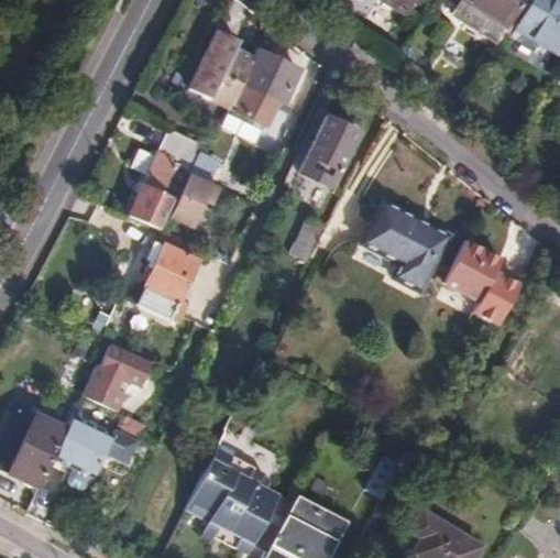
[(380,0),(406,15),(416,0),(380,0)]
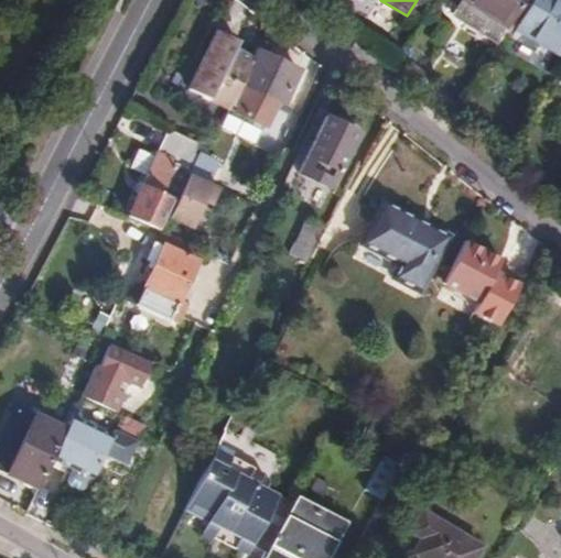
[(475,0),(511,23),(526,0),(475,0)]
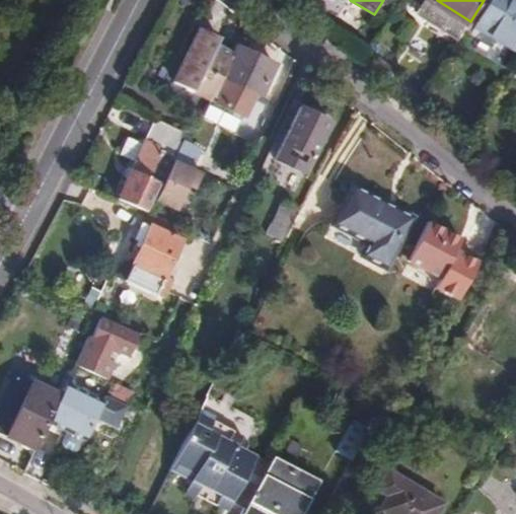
[(501,0),(486,27),(515,44),(515,0),(501,0)]
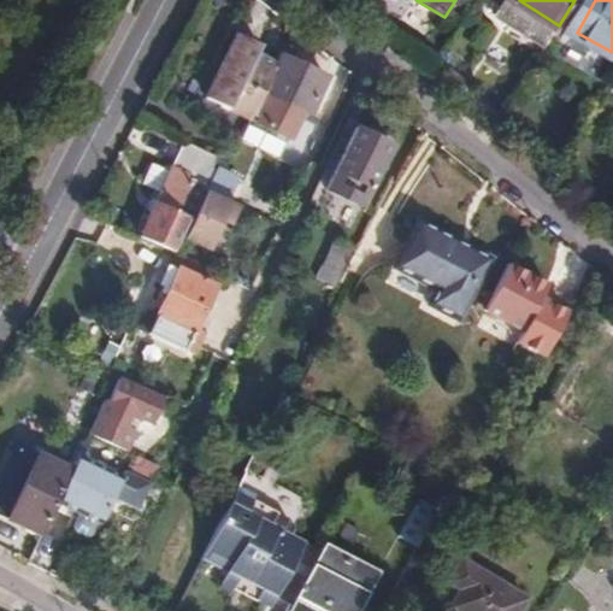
[(239,111),(265,56),(255,50),(259,41),(239,31),(208,95),(239,111)]
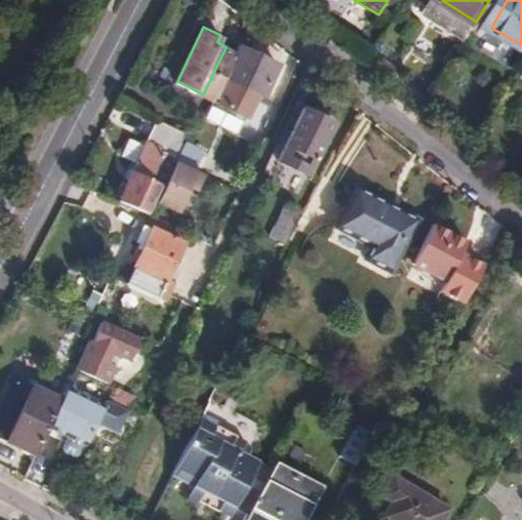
[(236,52),(226,47),(203,94),(214,100),(216,93),(224,97),(223,101),(249,115),(261,91),(264,92),(279,62),(240,43),(236,52)]
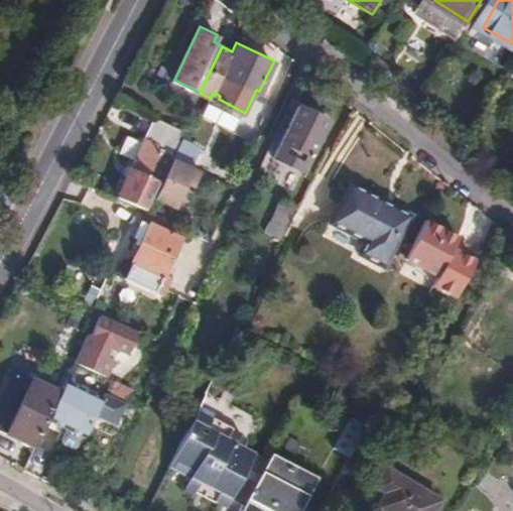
[(276,95),(291,60),(281,55),(266,90),(276,95)]
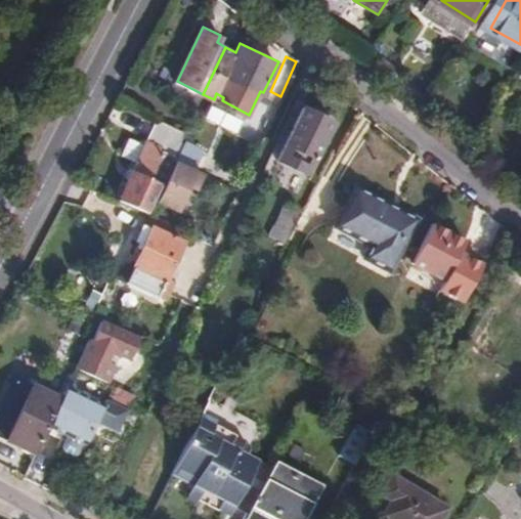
[(280,156),(309,169),(334,120),(305,105),(280,156)]
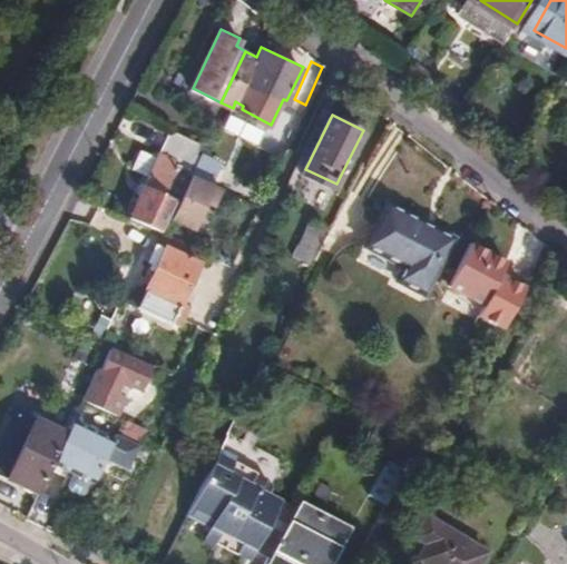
[(203,141),(172,127),(156,161),(140,155),(132,175),(146,182),(130,215),(160,229),(203,141)]
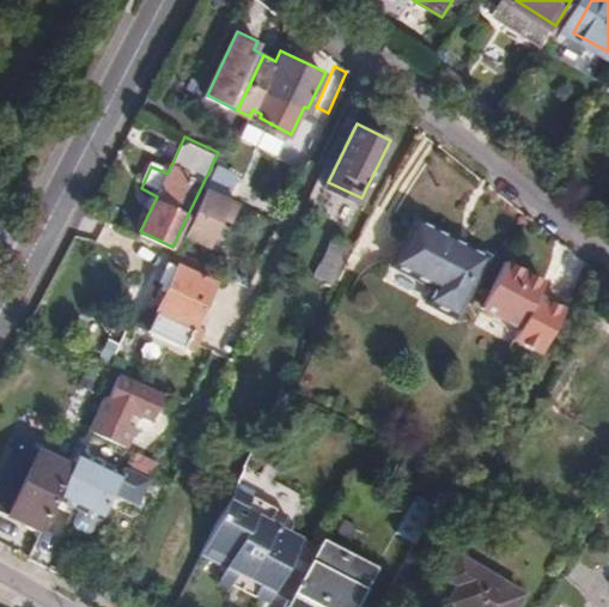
[(213,182),(239,187),(243,164),(217,161),(213,182)]
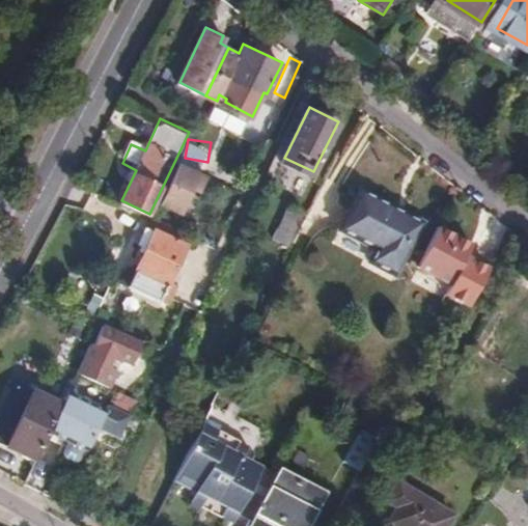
[(193,185),(198,188),(199,188),(206,172),(183,159),(162,201),(181,211),(188,196),(193,185)]
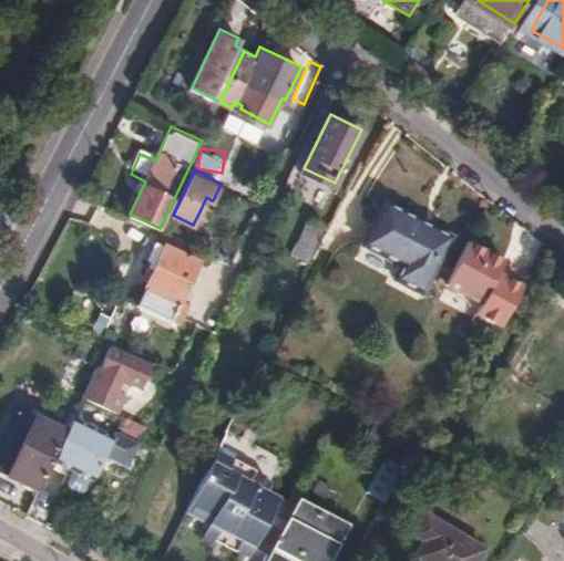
[(206,210),(212,200),(206,197),(201,209),(206,210)]
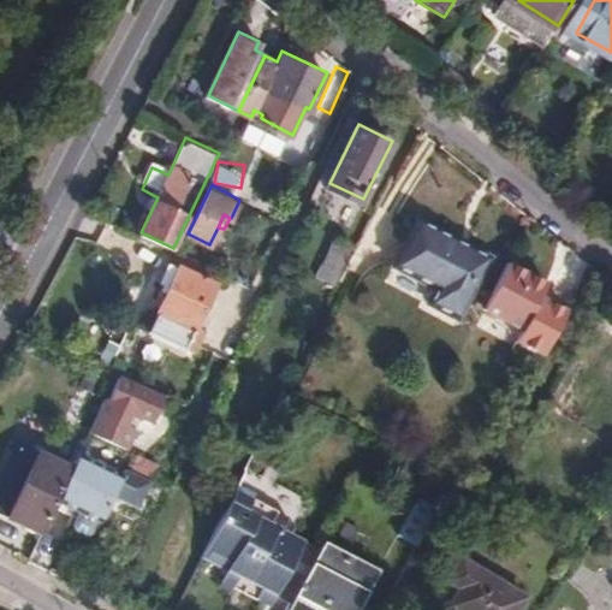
[(426,302),(457,318),(489,254),(469,243),(467,248),(445,238),(447,231),(416,215),(392,264),(434,285),(426,302)]
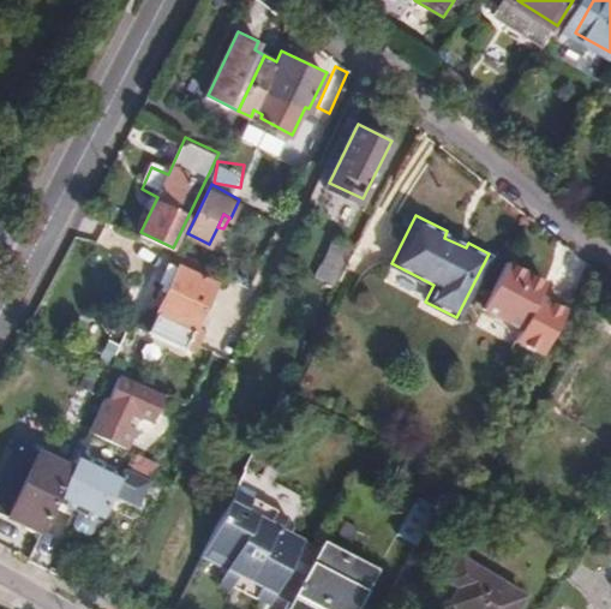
[(337,281),(357,243),(339,234),(321,272),(337,281)]
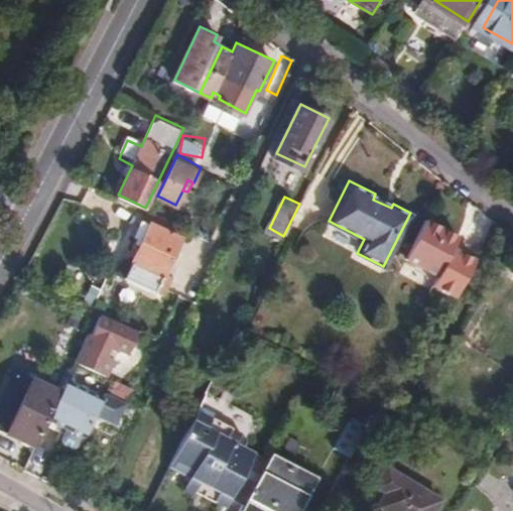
[(185,226),(162,216),(158,225),(181,236),(185,226)]
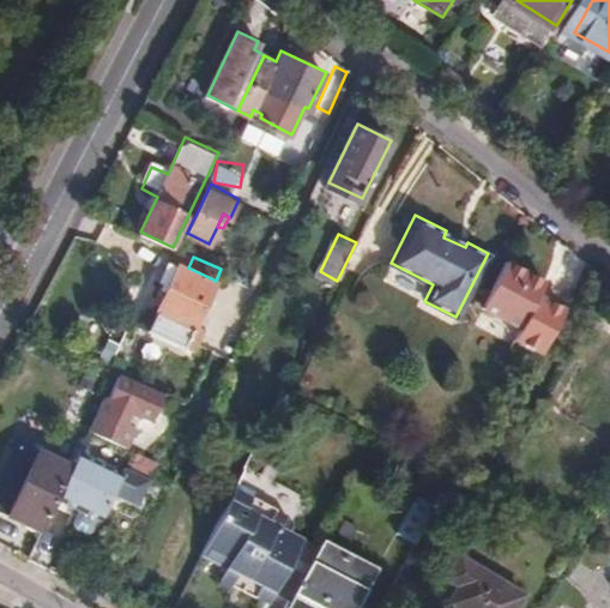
[(545,278),(508,259),(483,305),(521,325),(515,336),(543,350),(566,306),(538,292),(545,278)]
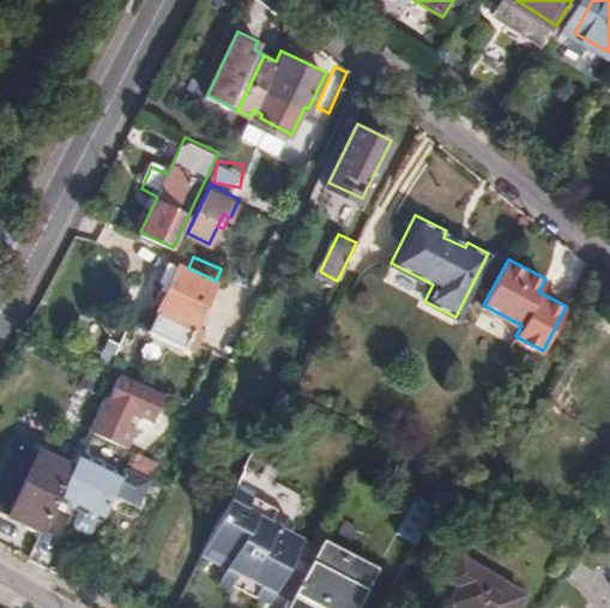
[(216,281),(188,268),(171,260),(163,278),(170,282),(149,329),(185,347),(216,281)]
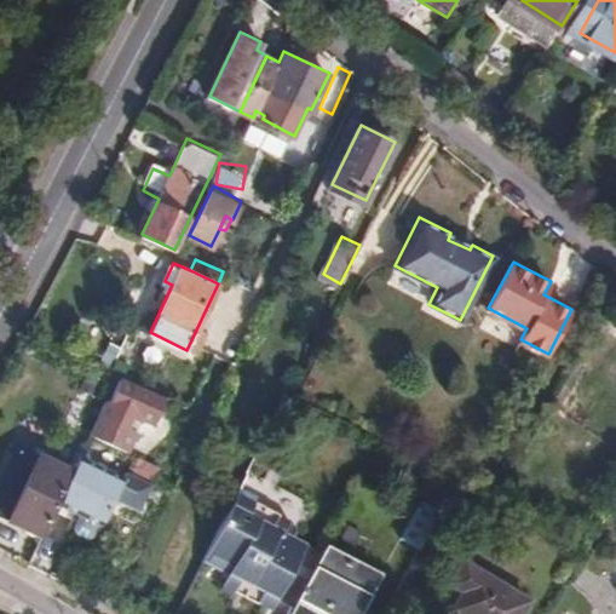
[(120,377),(93,432),(113,441),(127,448),(144,413),(150,417),(147,426),(153,429),(166,397),(120,377)]
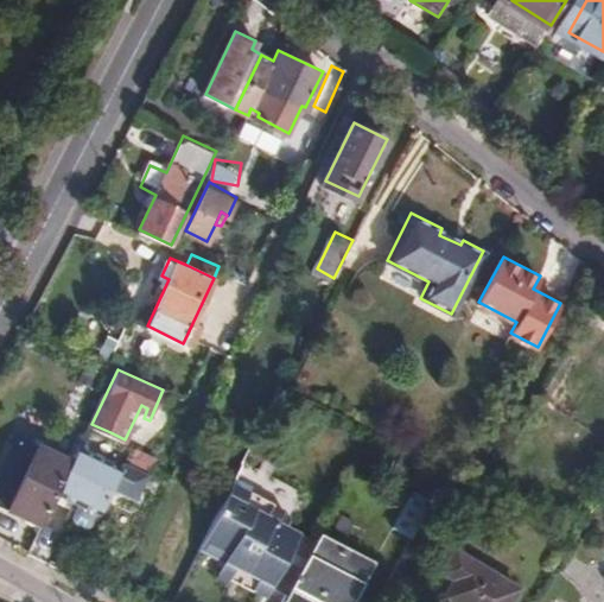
[(46,512),(43,519),(68,531),(65,536),(81,544),(83,538),(88,540),(100,514),(125,525),(138,495),(151,470),(132,461),(127,460),(81,438),(72,456),(69,464),(46,512)]
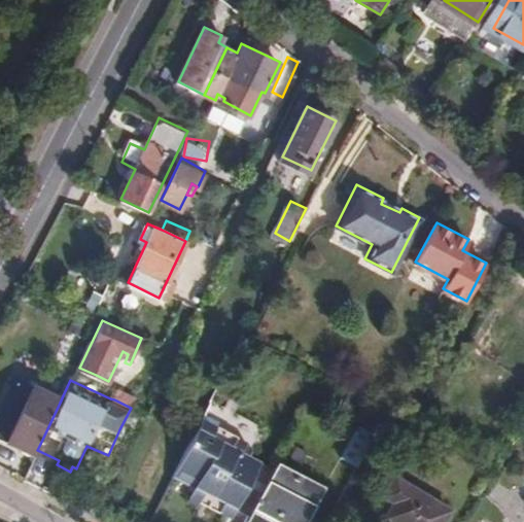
[(8,437),(37,450),(40,444),(60,403),(63,395),(33,383),(8,437)]
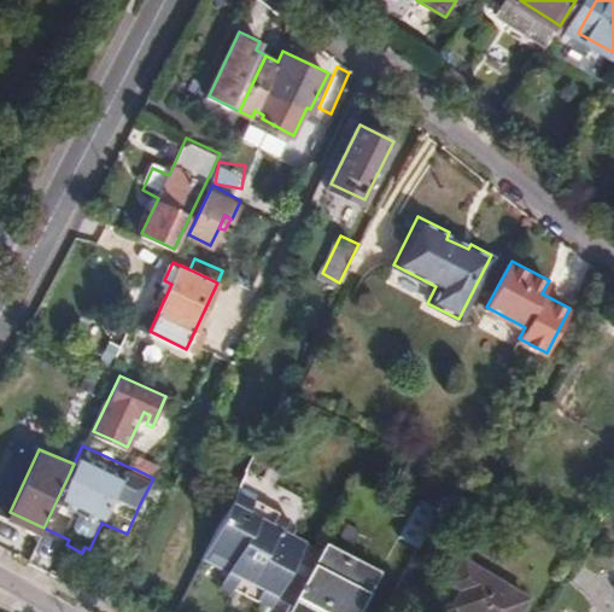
[(419,543),(439,506),(395,481),(390,491),(362,478),(346,506),(419,543)]
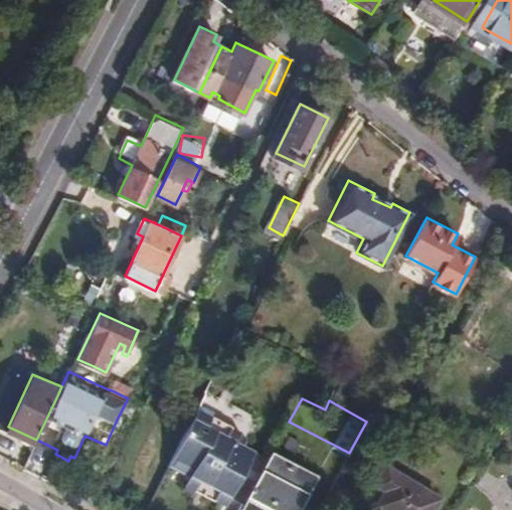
[(192,416),(169,465),(206,484),(203,489),(226,501),(229,496),(245,504),(270,457),(257,450),(253,455),(235,445),(240,435),(218,423),(215,429),(192,416)]
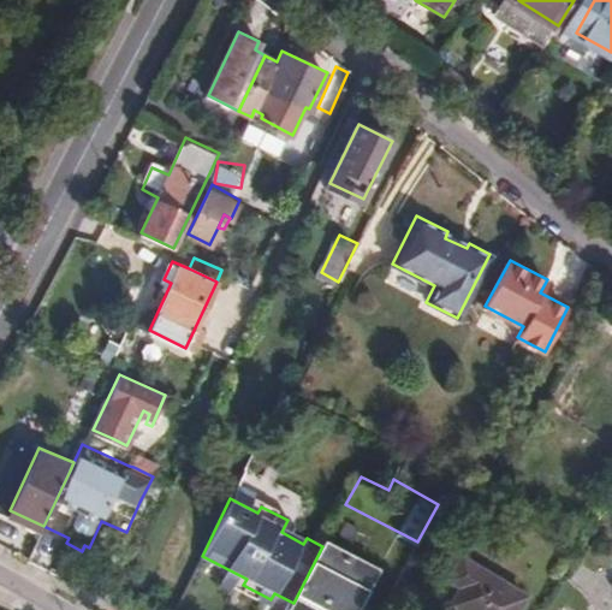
[(293,603),(290,608),(293,609),(355,609),(375,572),(325,544),(322,546),(293,603)]
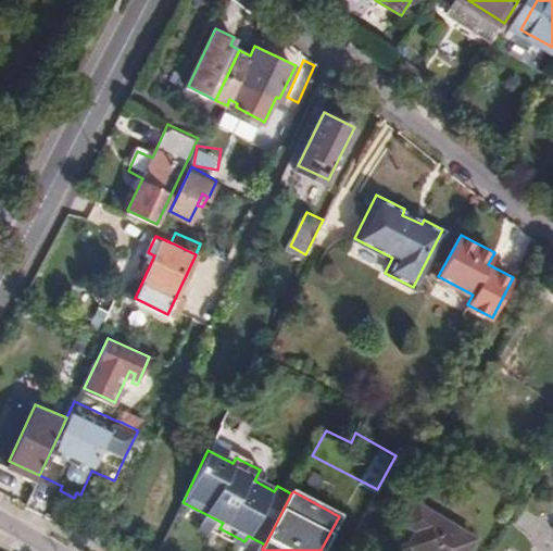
[(415,499),(402,522),(417,530),(407,547),(414,550),(468,550),(478,536),(415,499)]
